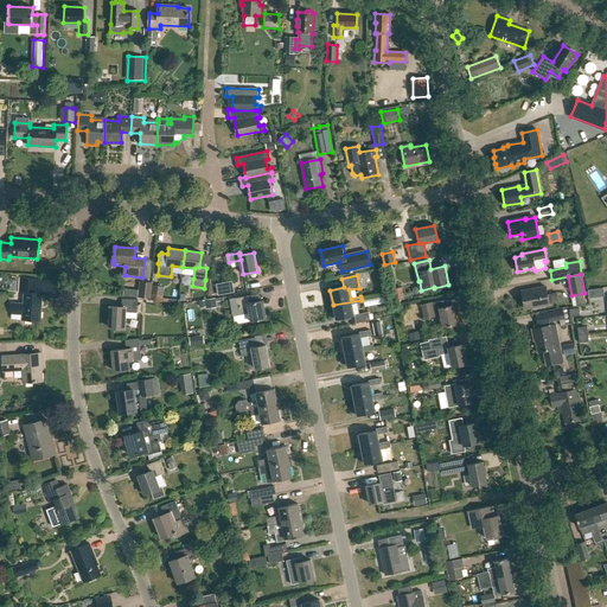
[(19,292),(25,292),(24,304),(12,302),(11,319),(23,319),(40,320),(42,293),(33,293),(34,285),(34,279),(19,278),(19,285),(19,292)]
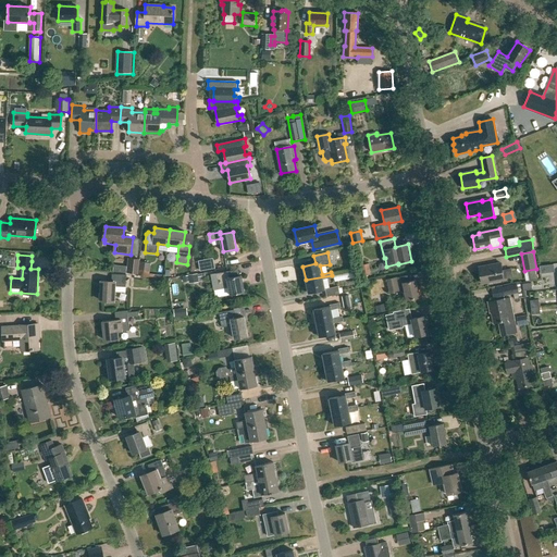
[(215,268),(213,258),(198,260),(200,271),(215,268)]
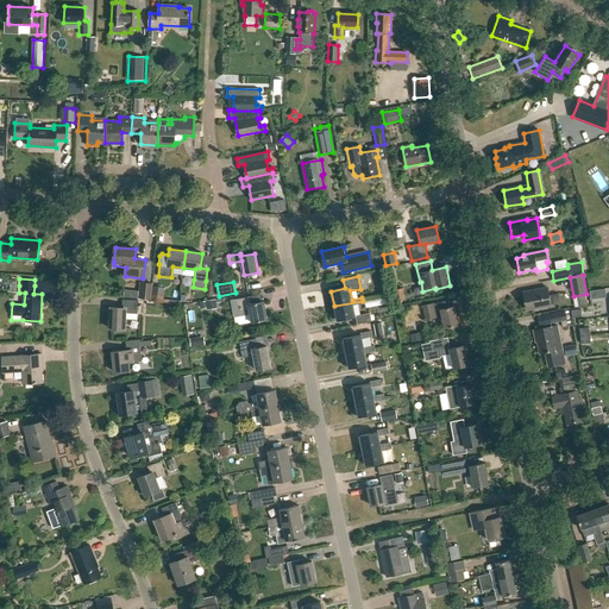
[(142,284),(139,302),(151,303),(154,286),(142,284)]
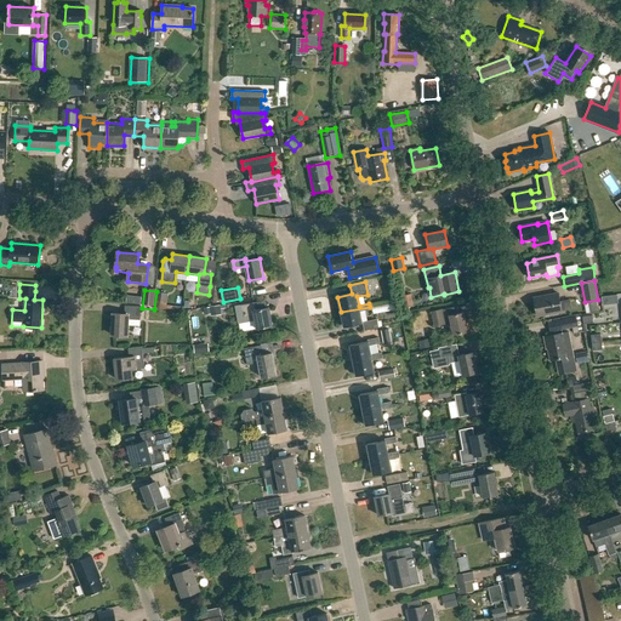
[(558,292),(534,297),(536,315),(571,308),(569,298),(559,301),(558,292)]
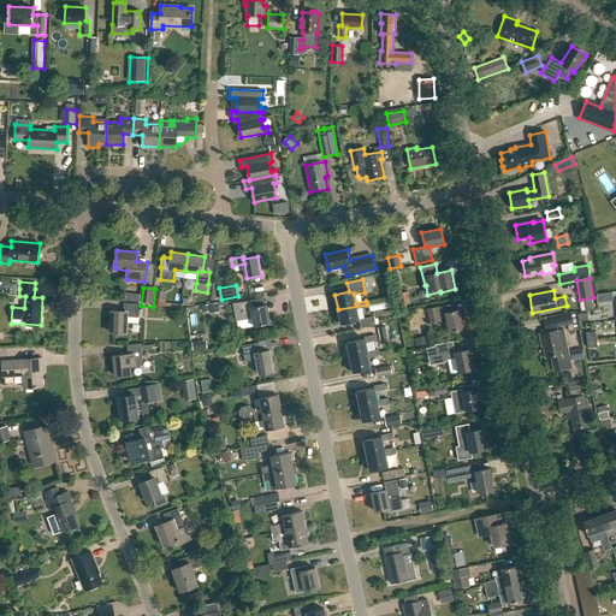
[(409,301),(407,291),(398,292),(401,303),(409,301)]
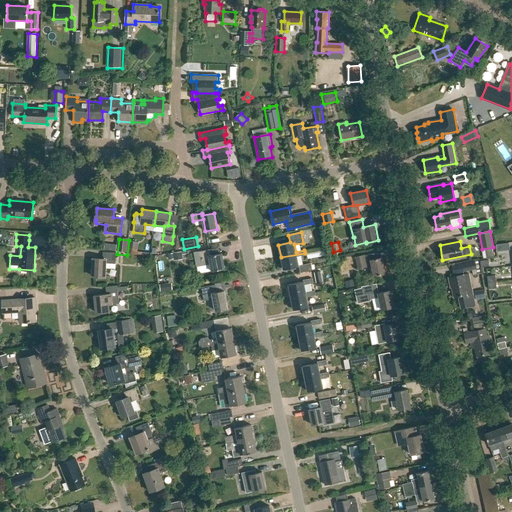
[(130,243),(129,256),(138,257),(140,245),(130,243)]
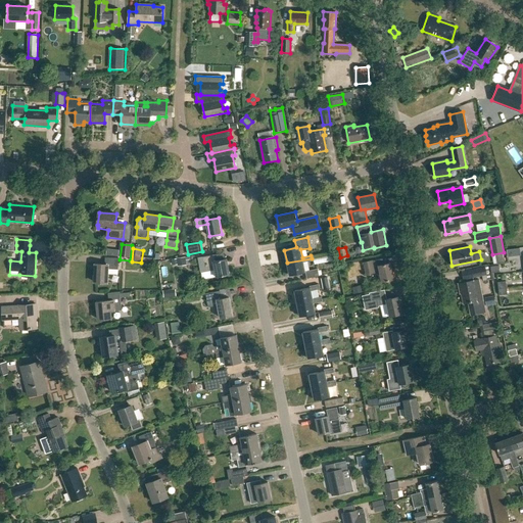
[(201,273),(216,270),(217,277),(229,274),(227,258),(216,260),(215,254),(198,257),(201,273)]
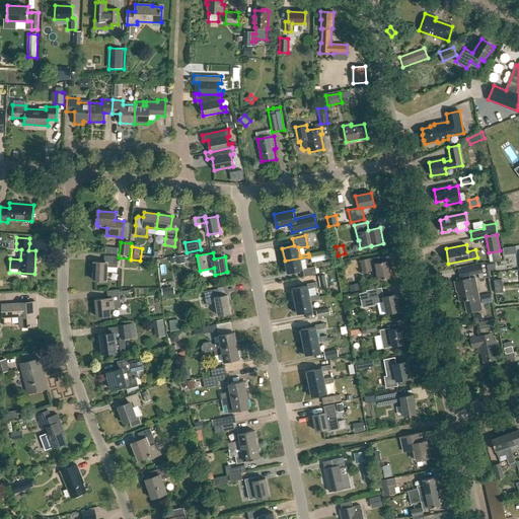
[(331,258),(330,253),(311,256),(312,263),(331,258)]
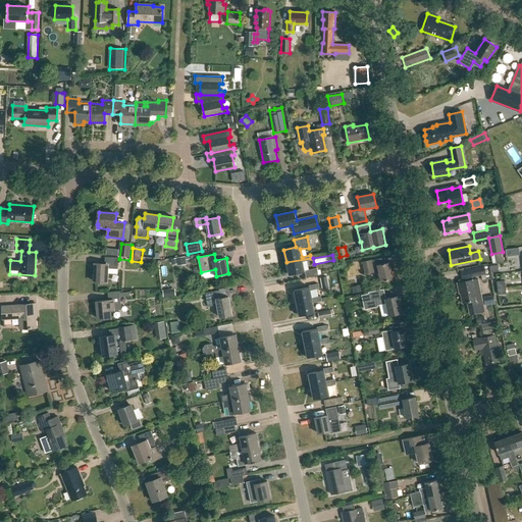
[(95,263),(94,281),(107,282),(107,268),(117,268),(118,257),(105,257),(105,264),(95,263)]
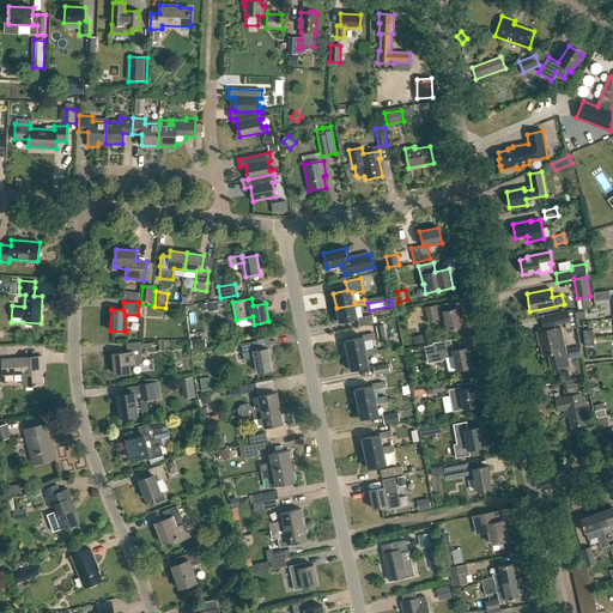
[(337,308),(339,322),(358,319),(356,308),(365,305),(365,303),(337,308)]
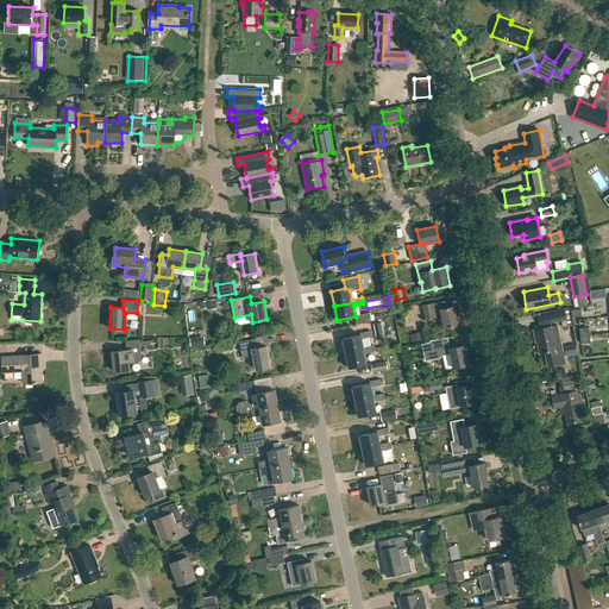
[(445,301),(433,305),(435,315),(441,314),(445,328),(458,325),(454,306),(446,308),(445,301)]
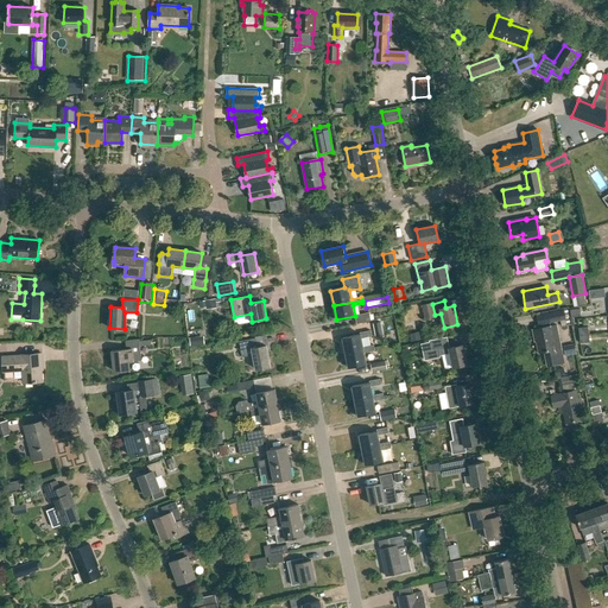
[(420,304),(424,320),(435,317),(431,302),(420,304)]
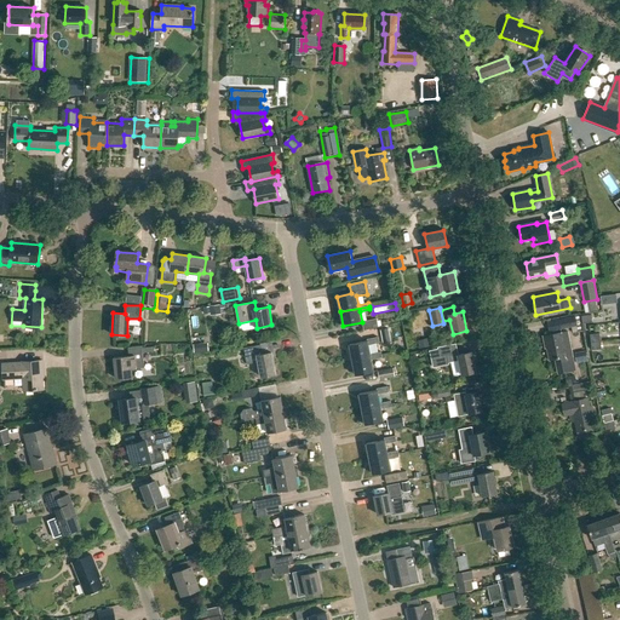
[(579,314),(574,315),(574,316),(558,320),(561,328),(572,327),(573,332),(581,331),(579,314)]
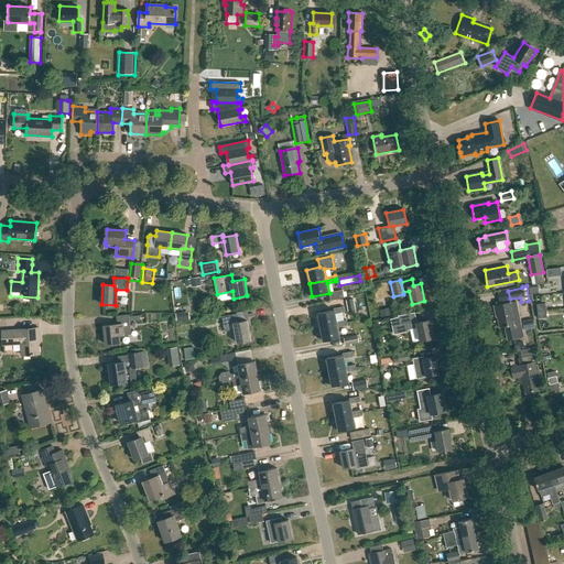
[(331,290),(332,297),(345,295),(344,288),(331,290)]
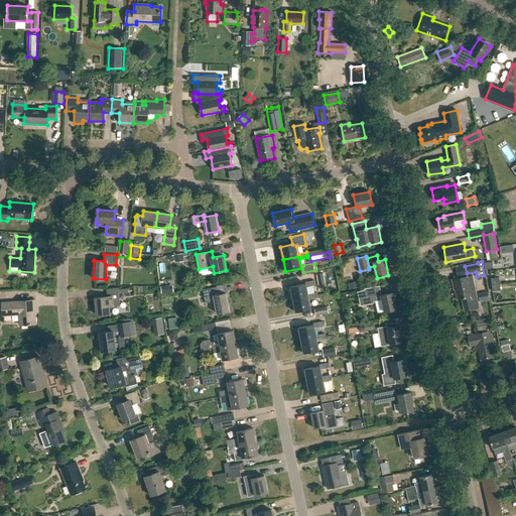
[(315,274),(317,285),(324,284),(321,273),(315,274)]
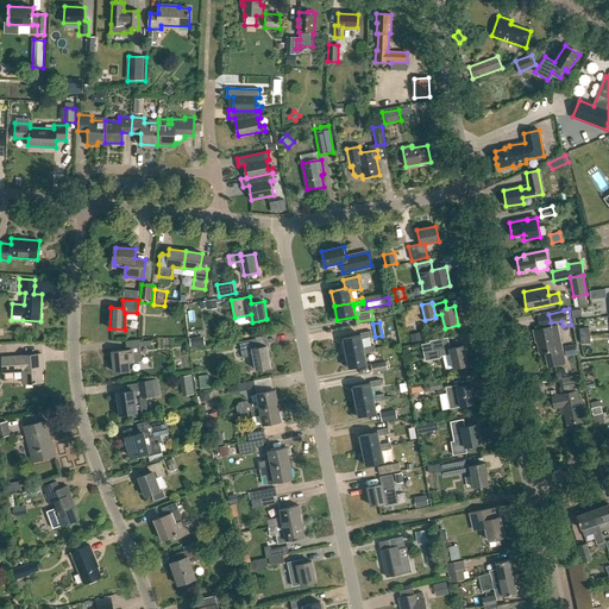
[(545,353),(548,368),(565,364),(563,349),(558,326),(551,327),(533,331),(535,339),(537,339),(539,355),(545,353)]
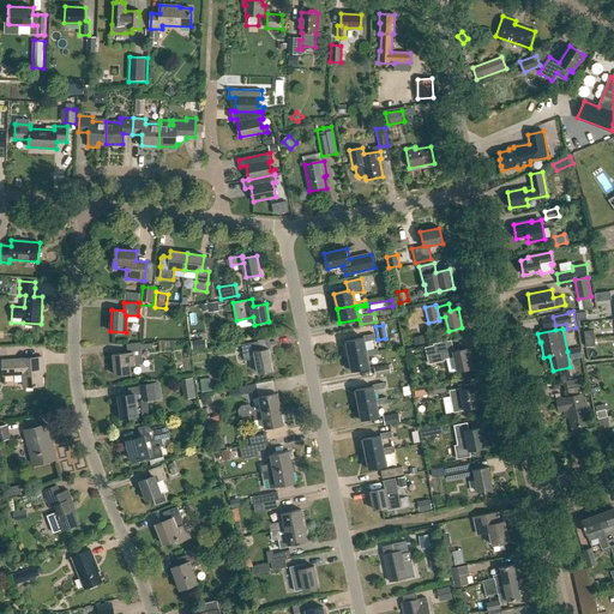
[(345,342),(349,356),(378,351),(377,349),(367,350),(365,342),(375,339),(374,335),(363,336),(363,338),(345,342)]
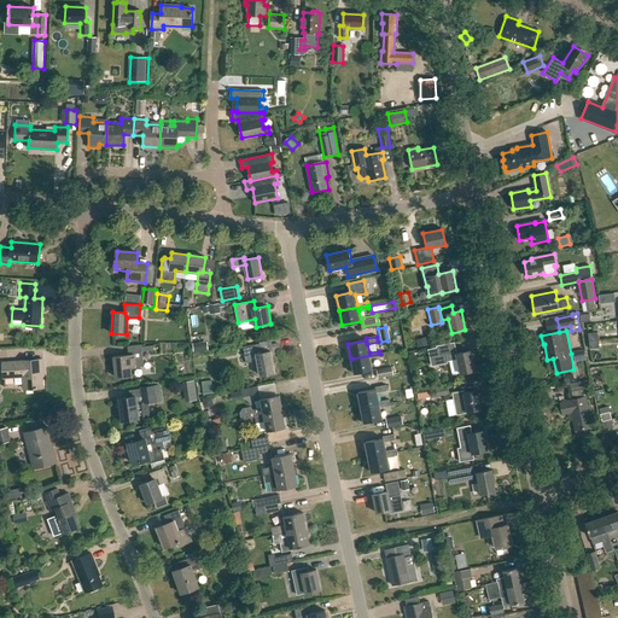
[(458,359),(461,374),(474,371),(470,351),(456,354),(454,343),(436,347),(439,363),(458,359)]
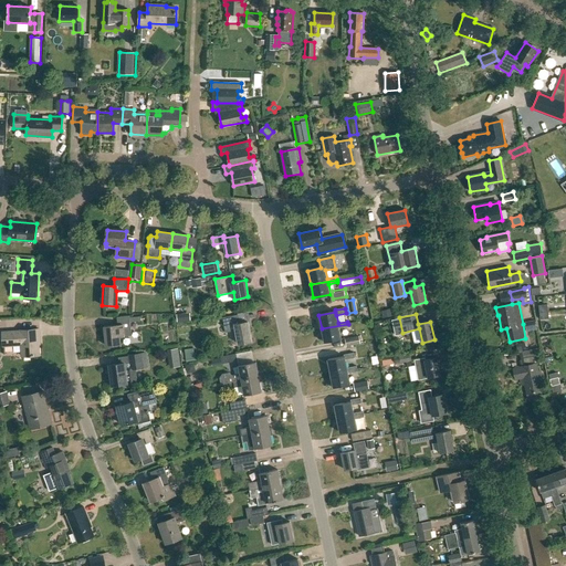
[(226,333),(236,331),(238,344),(252,342),(249,322),(240,323),(238,315),(223,317),(226,333)]
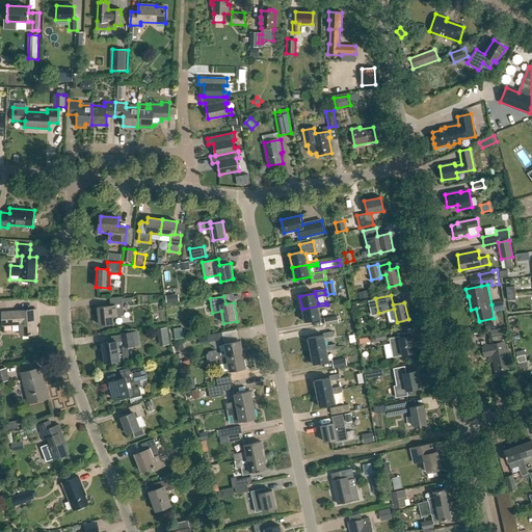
[(100,325),(113,323),(112,317),(124,316),(124,311),(123,311),(123,302),(122,299),(122,297),(110,298),(110,306),(98,307),(98,309),(97,310),(98,316),(99,317),(100,325)]
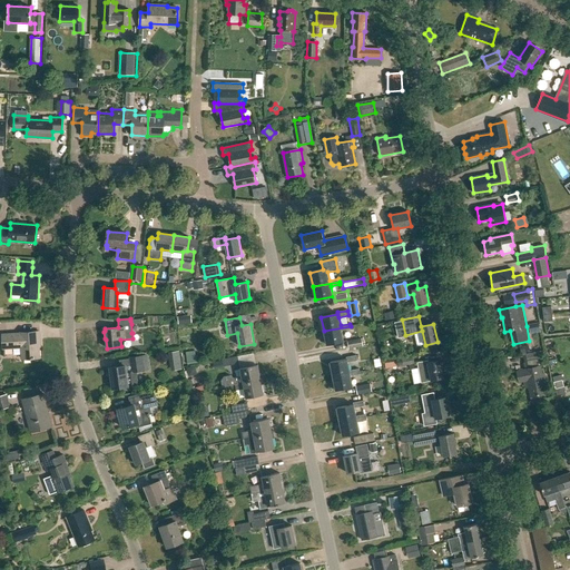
[(531,333),(540,332),(539,324),(530,325),(531,333)]
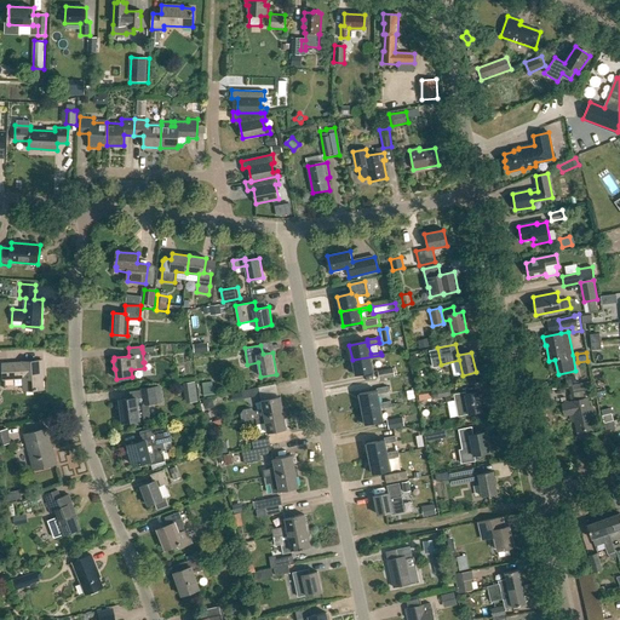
[(352,360),(355,375),(374,372),(372,360),(382,357),(382,355),(352,360)]
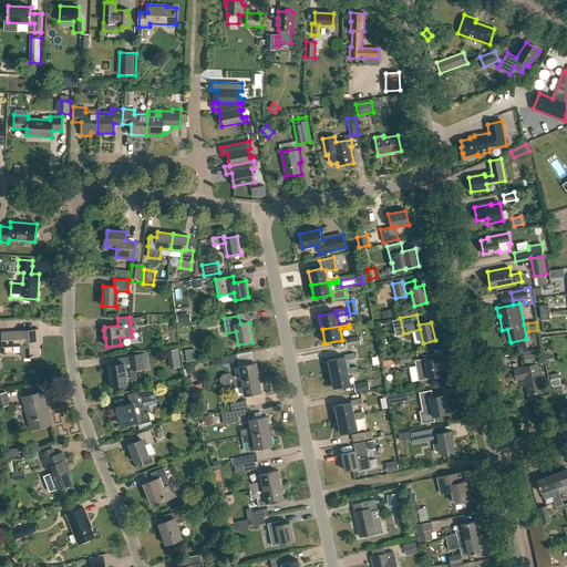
[(20,331),(2,333),(3,347),(21,344),(22,357),(39,356),(38,338),(40,338),(39,330),(20,331)]
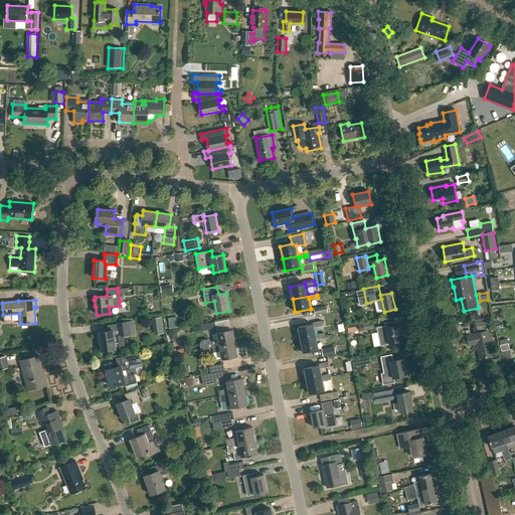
[(314,308),(315,315),(328,312),(327,306),(314,308)]
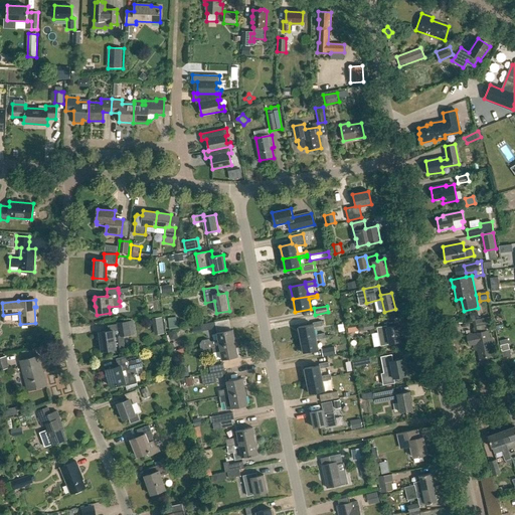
[(154,327),(163,325),(162,317),(153,318),(154,327)]
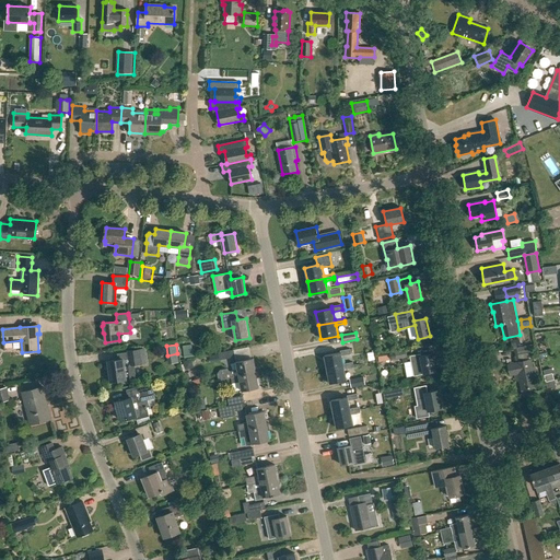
[(535,351),(533,345),(517,348),(518,354),(535,351)]
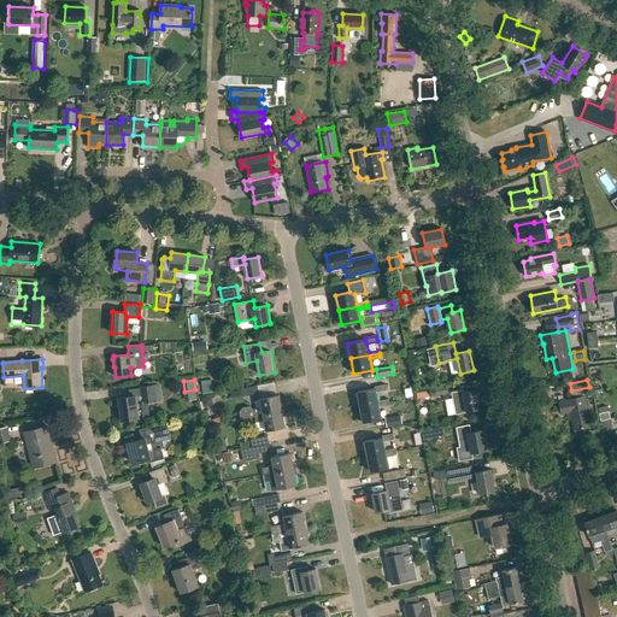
[(203,382),(204,395),(216,393),(216,385),(212,386),(211,381),(203,382)]
